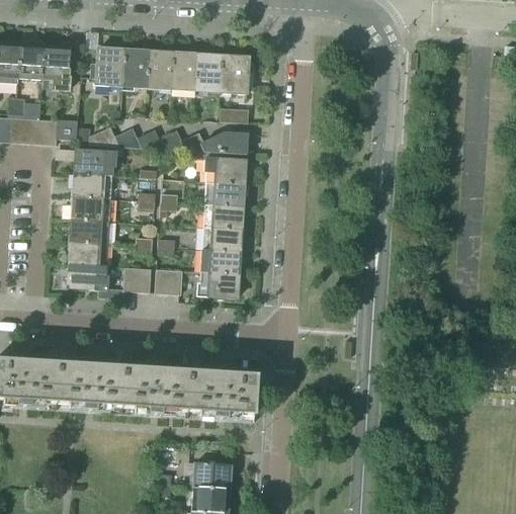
[(0,82),(18,83),(19,77),(21,44),(0,41),(0,82)]
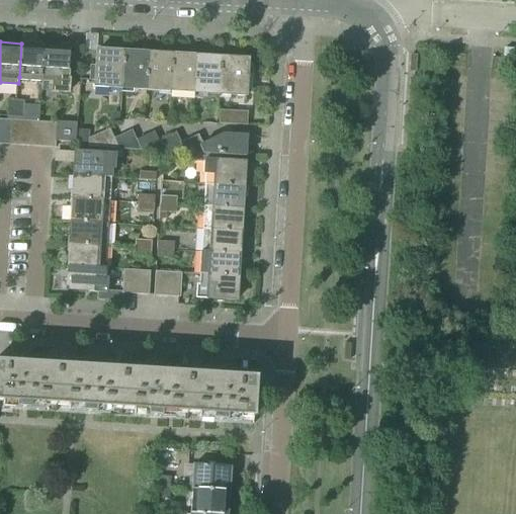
[(19,77),(43,79),(46,45),(21,44),(19,77)]
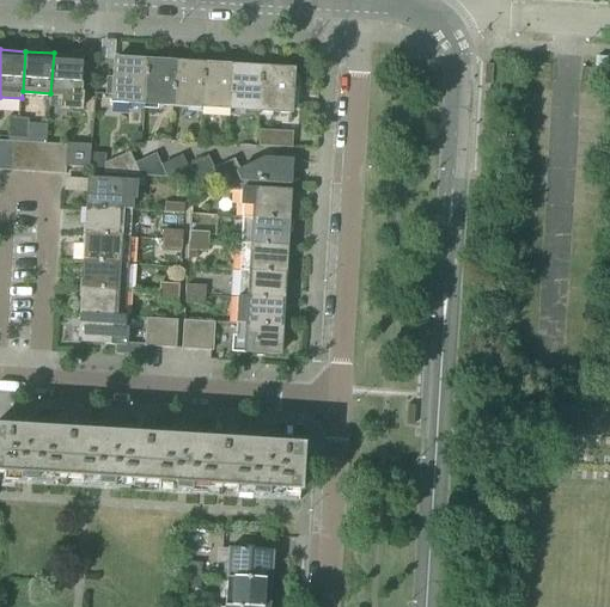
[(52,93),(50,105),(62,105),(62,106),(83,108),(83,92),(81,92),(84,55),(54,53),(50,93),(52,93)]
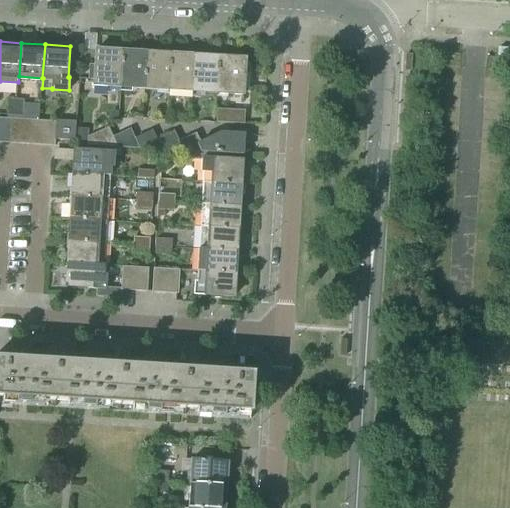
[(95,83),(122,85),(124,49),(97,47),(96,62),(93,62),(93,77),(96,77),(95,83)]
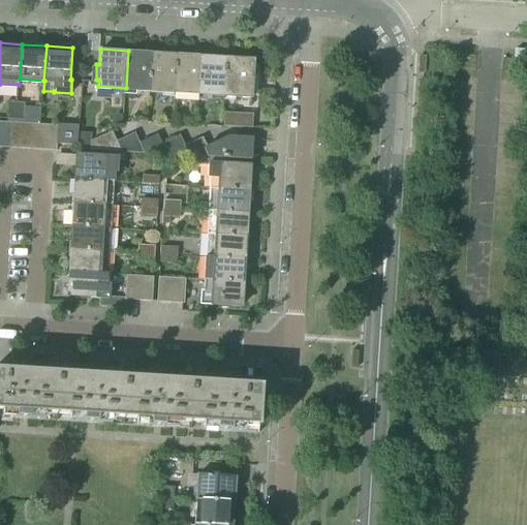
[(126,88),(150,89),(152,52),(128,51),(126,88)]
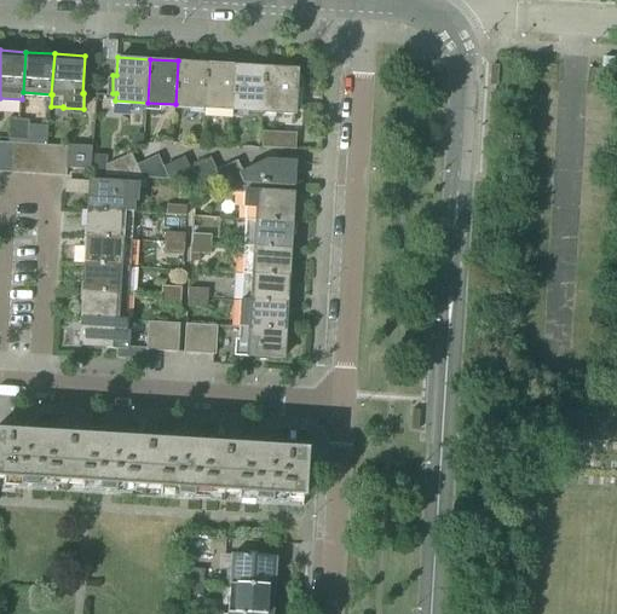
[(176,104),(203,106),(207,63),(178,61),(176,104)]
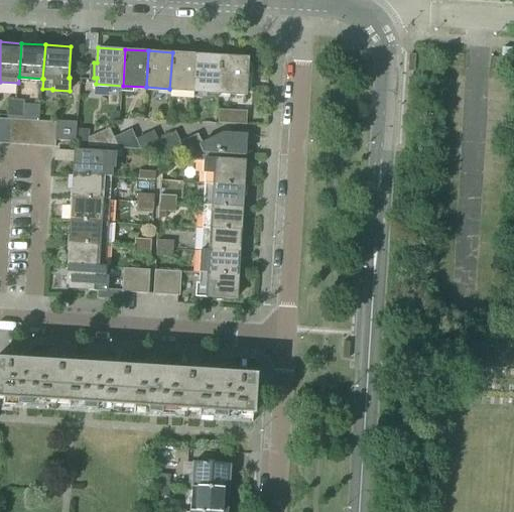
[(184,95),(194,96),(196,53),(172,52),(169,89),(185,90),(184,95)]
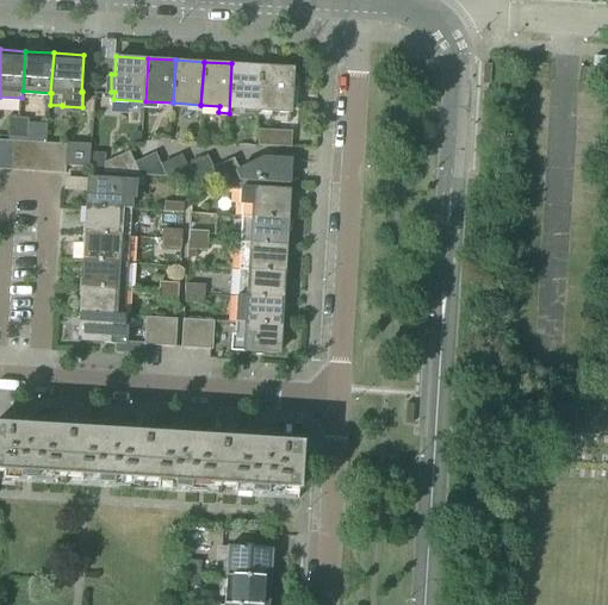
[(231,63),(229,113),(239,114),(240,107),(258,108),(261,66),(231,63)]
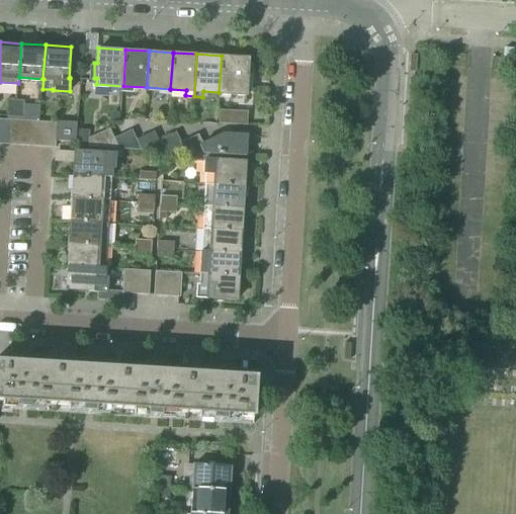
[(249,57),(222,56),(219,92),(247,93),(247,87),(250,87),(251,73),(248,73),(249,57)]
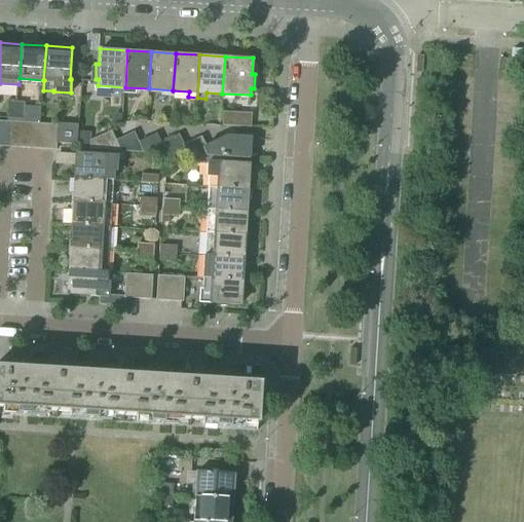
[(8,116),(16,116),(17,100),(9,99),(8,116)]
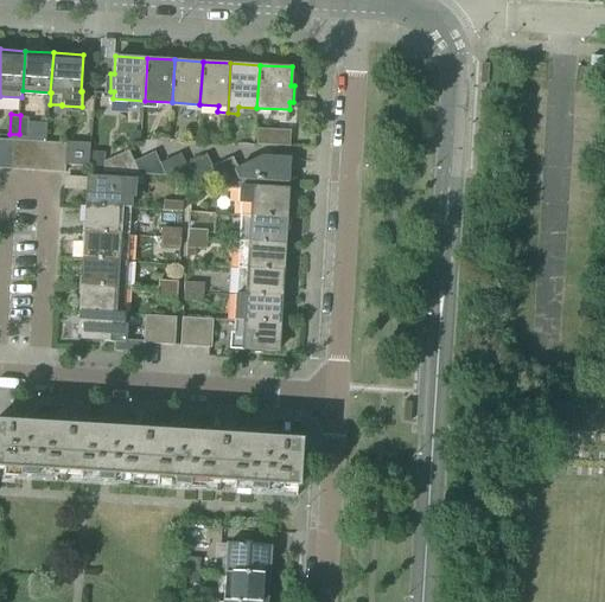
[(19,134),(19,139),(25,139),(39,140),(48,140),(48,130),(29,129),(30,120),(30,115),(20,115),(19,134)]
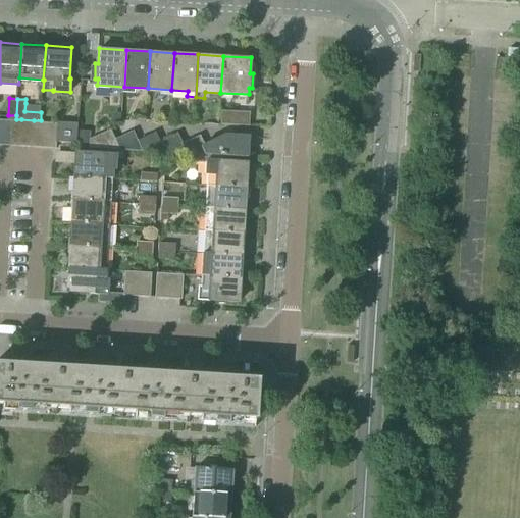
[(240,110),(239,123),(250,123),(251,111),(240,110)]
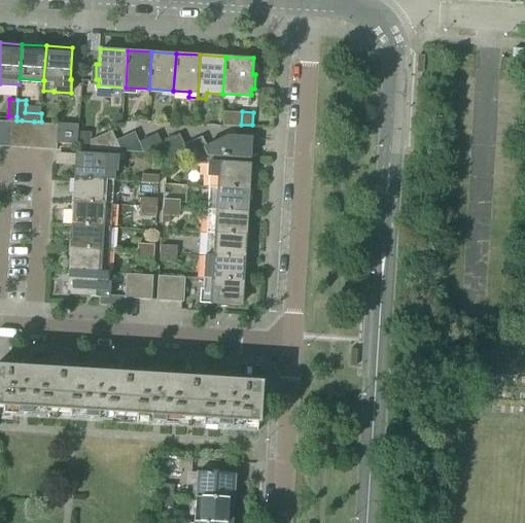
[(7,144),(8,144),(9,119),(0,118),(0,143),(7,144)]
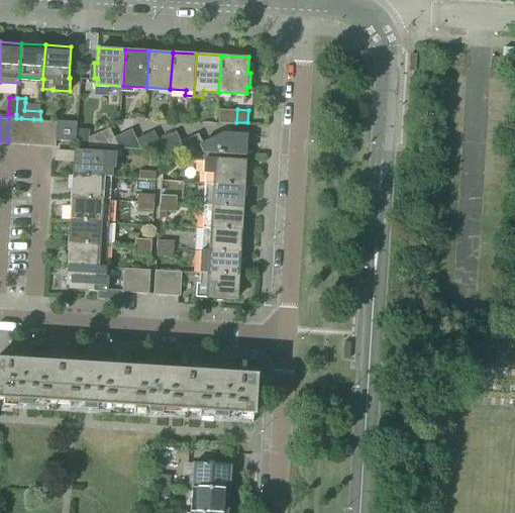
[(19,142),(20,142),(21,118),(16,118),(9,117),(8,141),(9,142),(9,141),(19,141),(19,142)]
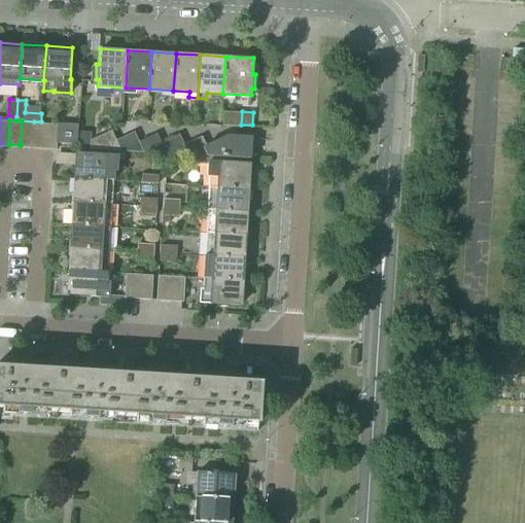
[(32,146),(33,146),(34,121),(22,120),(21,145),(22,145),(32,145),(32,146)]
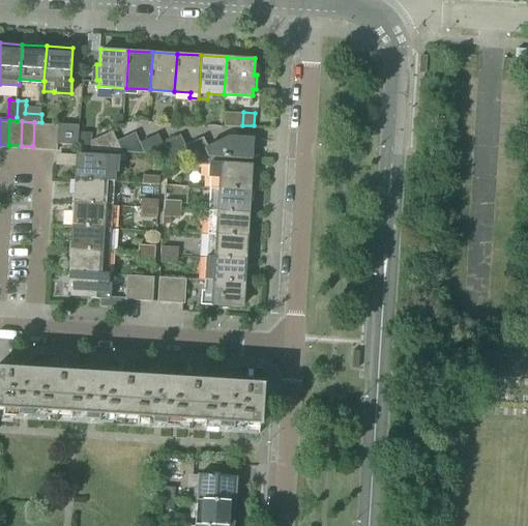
[(44,147),(45,147),(47,123),(41,122),(34,122),(33,147),(34,146),(44,147)]
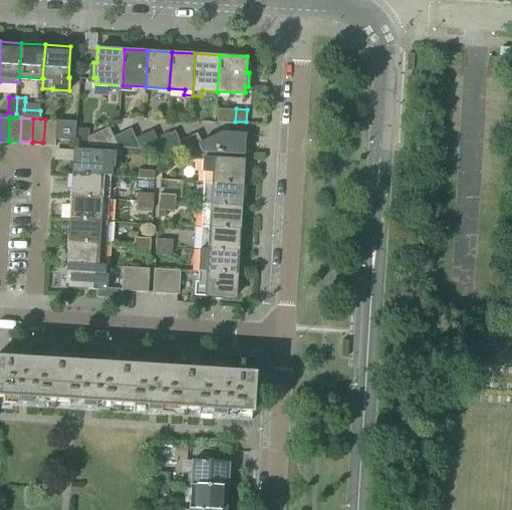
[(45,119),(43,143),(44,143),(54,143),(54,144),(56,144),(56,134),(57,124),(57,119),(45,119)]
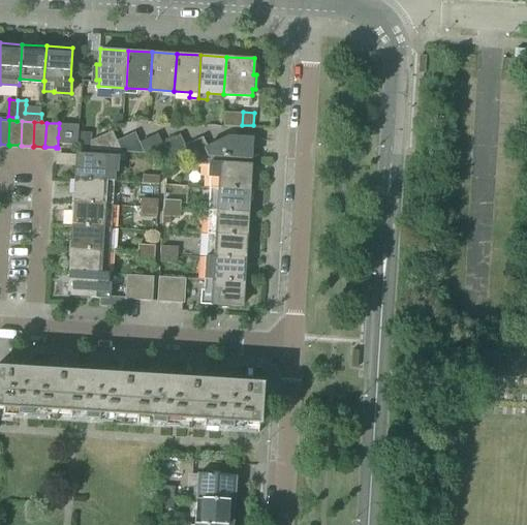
[(58,137),(58,142),(79,143),(79,134),(80,126),(59,125),(59,128),(58,137)]
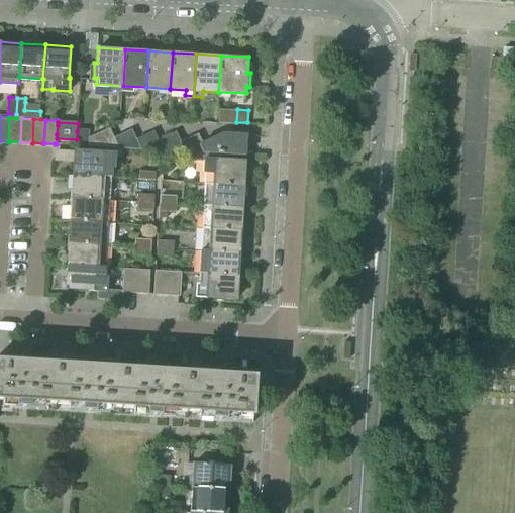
[(90,136),(89,144),(105,145),(115,146),(112,138),(114,136),(110,127),(90,136)]
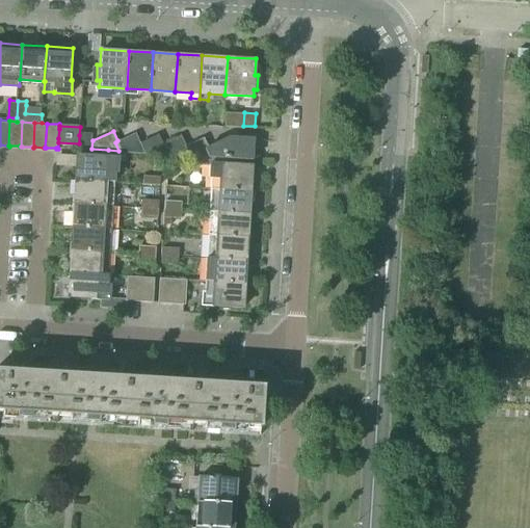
[(118,151),(121,151),(141,152),(138,143),(140,142),(136,132),(117,140),(115,142),(118,151)]
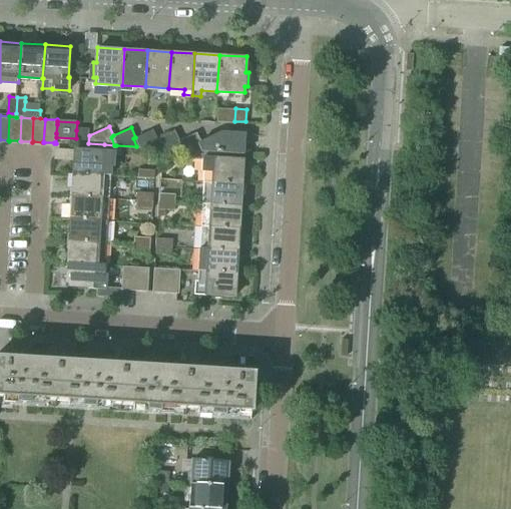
[(136,146),(158,147),(155,140),(158,138),(153,129),(135,137),(133,138),(136,146)]
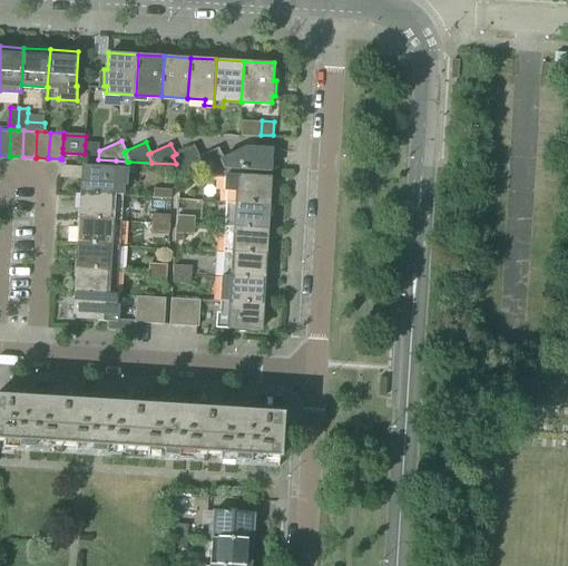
[(85,154),(84,158),(98,159),(99,150),(99,146),(85,145),(85,154)]
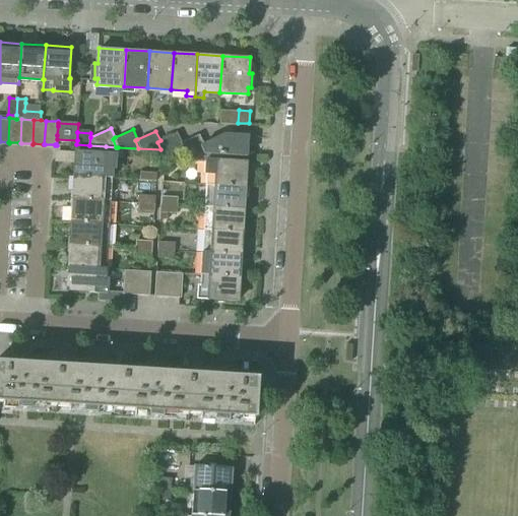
[(160,149),(184,151),(180,143),(183,142),(178,132),(160,140),(157,142),(160,149)]
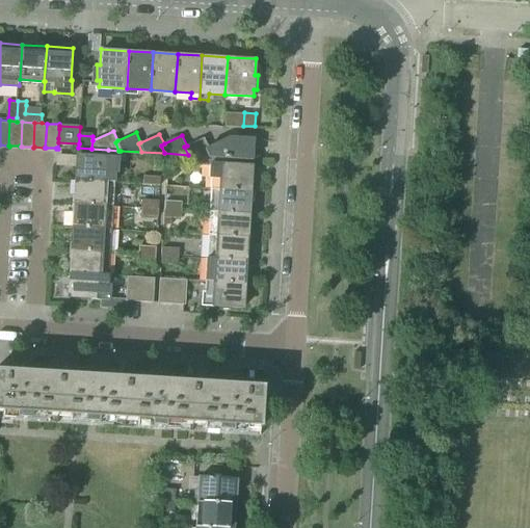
[(184,147),(188,155),(194,155),(210,156),(206,148),(209,147),(205,136),(187,146),(184,147)]
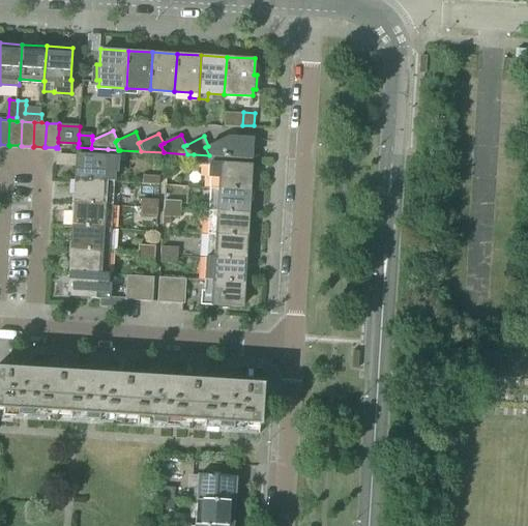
[(209,155),(244,157),(253,157),(254,137),(230,136),(227,138),(208,146),(205,147),(209,155)]
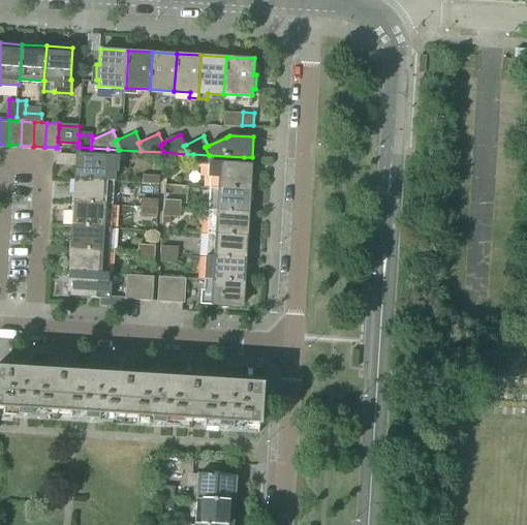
[(107,149),(106,154),(106,155),(98,155),(98,153),(90,152),(90,154),(78,154),(76,177),(111,179),(112,170),(119,170),(120,150),(118,150),(107,149)]
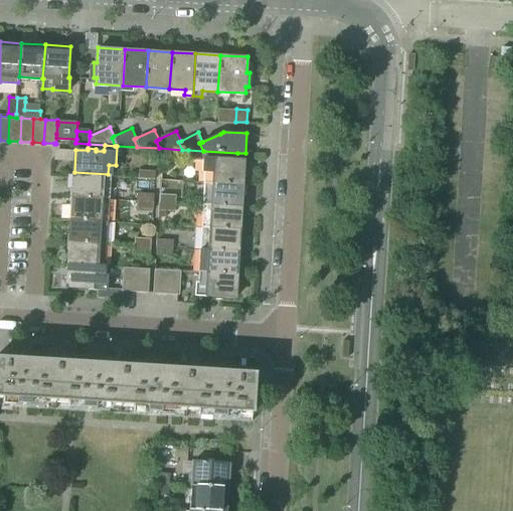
[(206,181),(210,181),(243,183),(245,160),(237,159),(237,153),(203,151),(188,150),(187,158),(196,158),(196,157),(205,157),(204,170),(206,171),(206,181)]
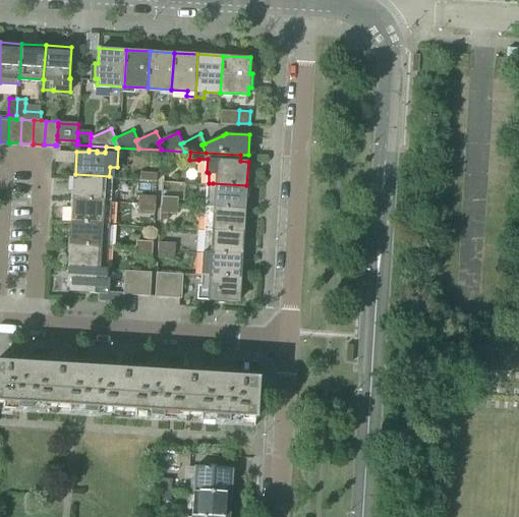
[(141,179),(158,179),(158,172),(141,171),(141,179)]
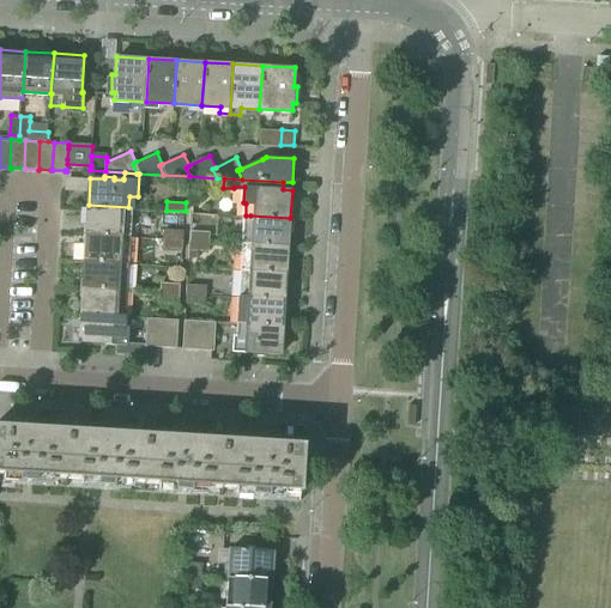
[(85,223),(85,232),(127,235),(128,207),(89,205),(88,223),(85,223)]
